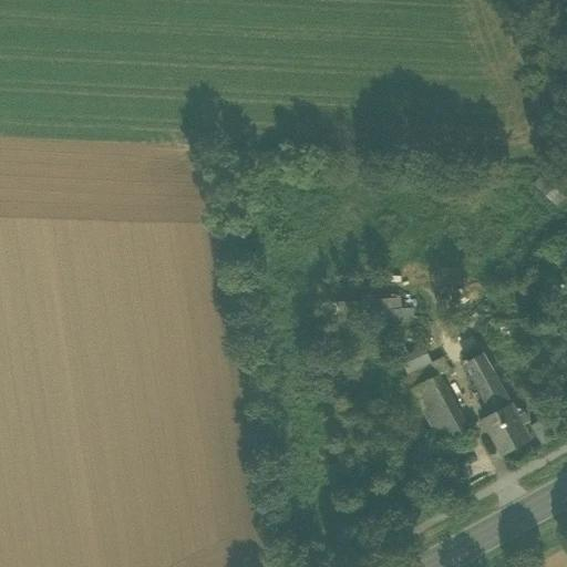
[(533,182),(557,204),(566,193),(566,187),(546,168),(533,182)]
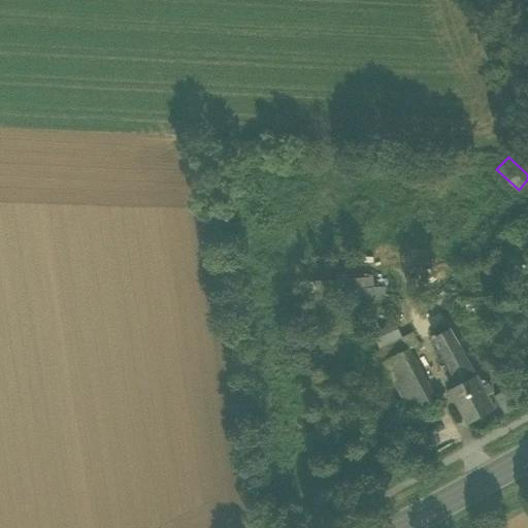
[(320,295),(386,295),(386,276),(331,276),(331,282),(320,282),(320,295)]
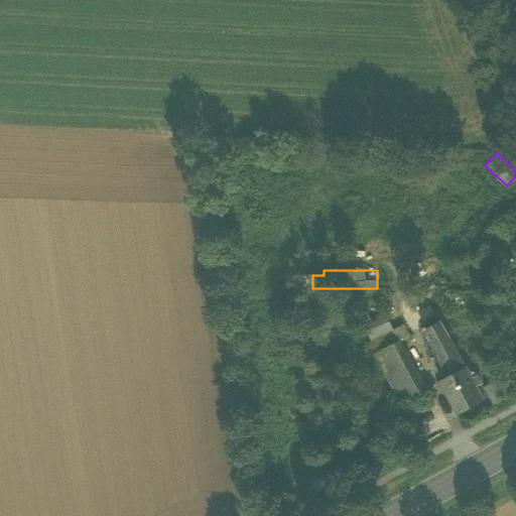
[(423,331),(448,378),(467,368),(440,320),(423,331)]
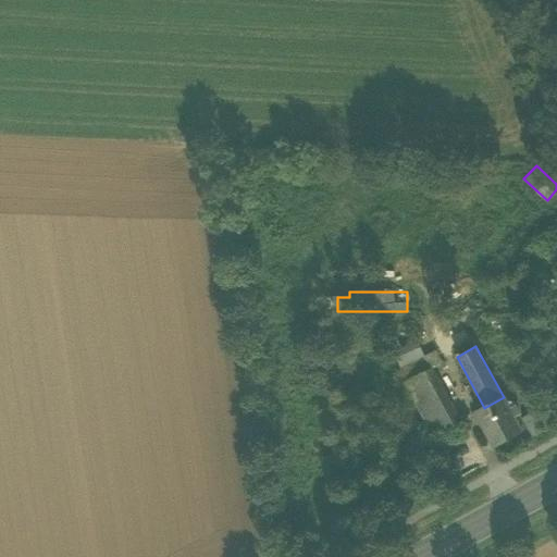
[(435,391),(441,387),(432,367),(424,371),(435,391)]
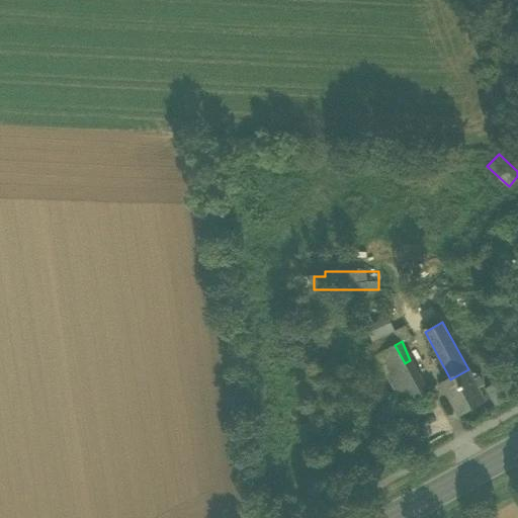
[(376,355),(404,407),(430,394),(428,392),(427,393),(410,360),(405,363),(395,345),(376,355)]
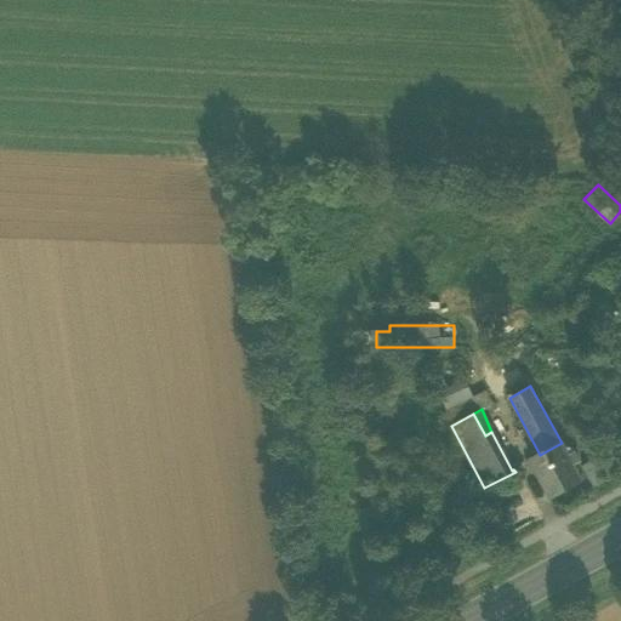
[(562,443),(540,455),(530,460),(550,496),(581,479),(562,443)]
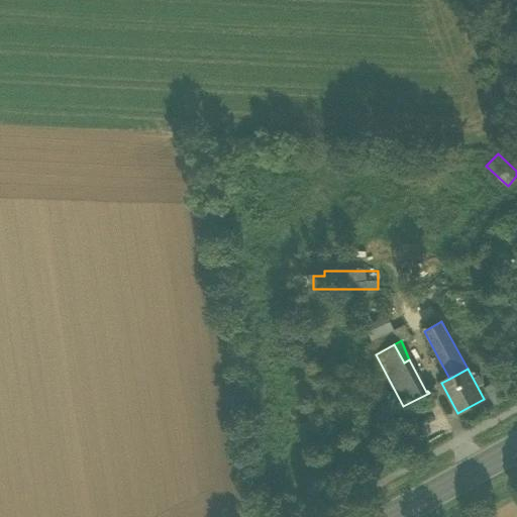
[(494,403),(505,398),(496,380),(486,385),(494,403)]
